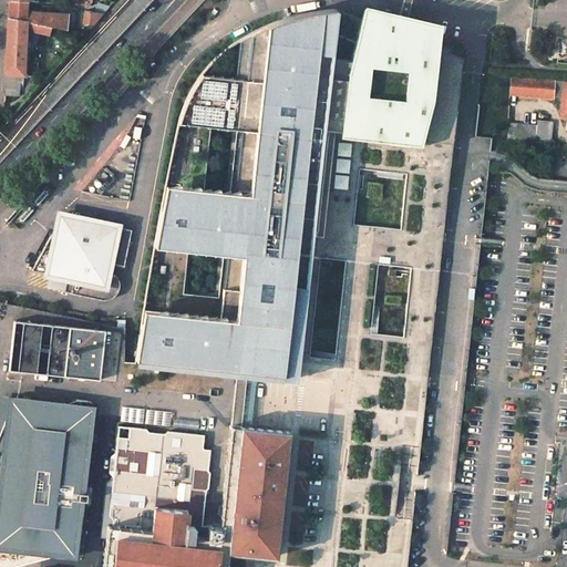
[(26,1),(8,1),(8,13),(7,18),(54,28),(61,29),(65,13),(26,11),(26,1)]
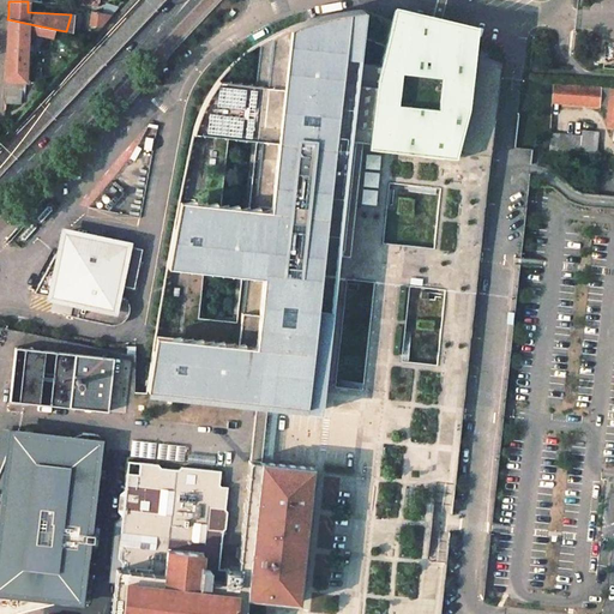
[(166,269),(148,390),(256,401),(260,401),(264,401),(318,407),(336,239),(347,142),(392,146),(392,145),(491,156),(494,121),(499,64),(473,54),(476,25),(393,6),(389,25),(350,12),(319,17),(287,31),(250,52),(232,66),(218,80),(203,107),(196,132),(179,203),(166,269)]
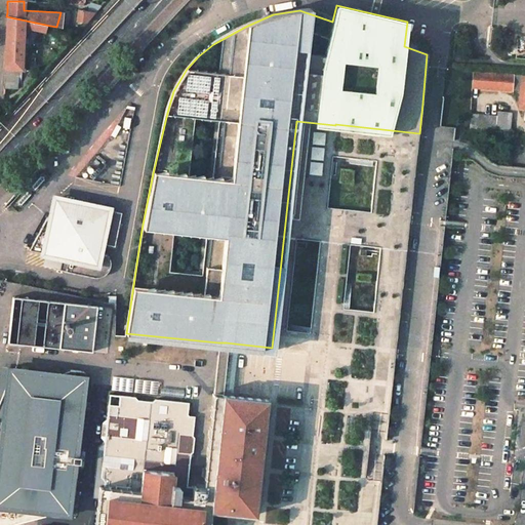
[(95,11),(76,11),(77,23),(85,23),(95,11)]
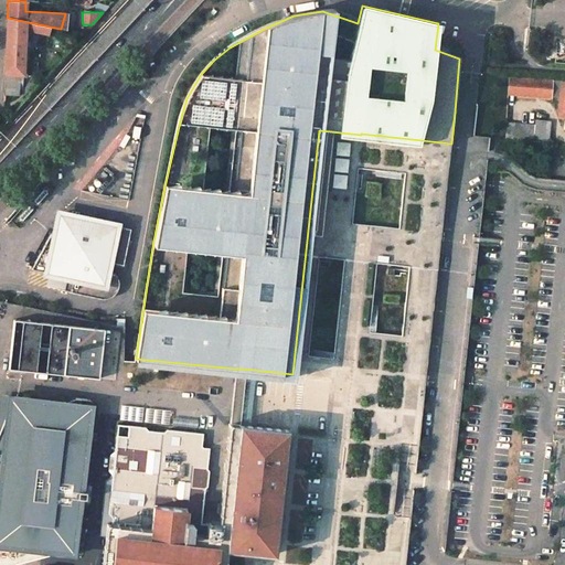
[(72,14),(65,13),(61,29),(67,30),(72,14)]
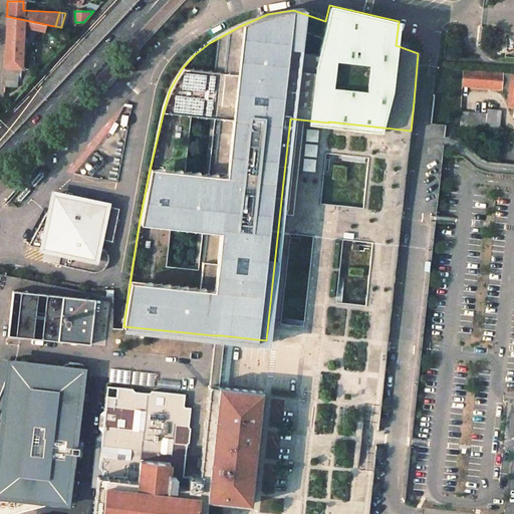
[(49,25),(6,16),(3,85),(15,86),(16,66),(19,66),(22,26),(48,31),(49,25)]
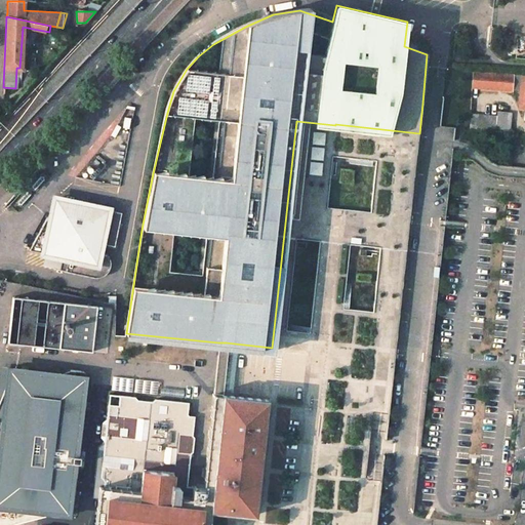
[(524,76),(473,72),(472,86),(519,89),(518,110),(524,110),(524,76)]
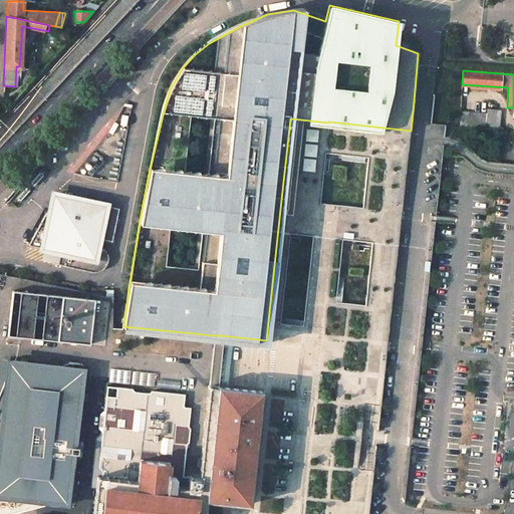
[(486,112),(460,110),(459,125),(492,127),(498,127),(500,108),(487,107),(486,112)]
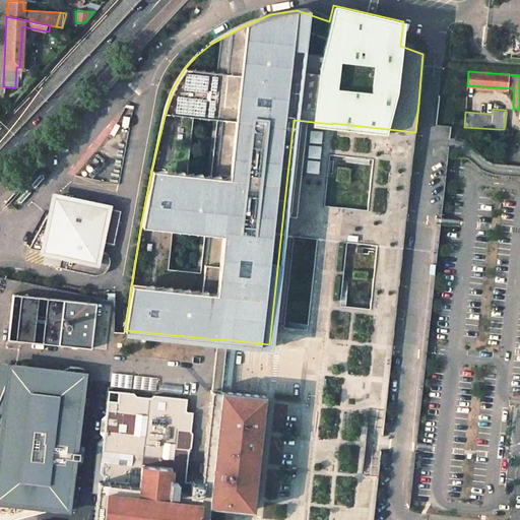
[(100,242),(107,208),(55,197),(54,203),(30,249),(61,255),(58,268),(93,275),(99,275),(102,274),(106,271),(109,266),(110,263),(110,259),(108,256),(106,252),(103,250),(99,248),(100,242)]
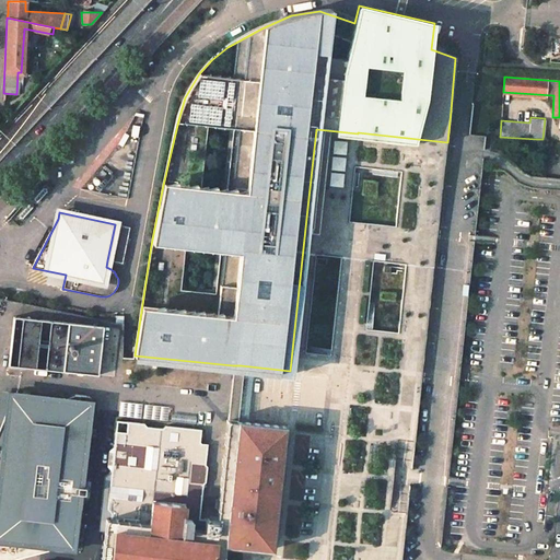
[(129,228),(115,224),(107,260),(121,264),(129,228)]
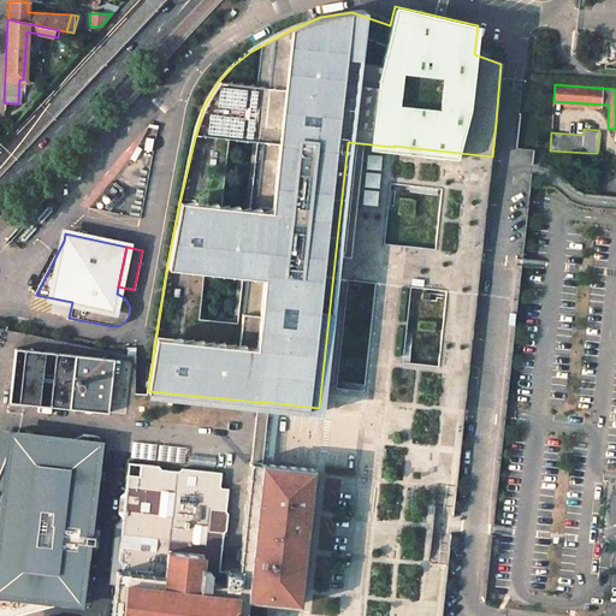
[(110,409),(113,355),(15,348),(11,402),(110,409)]
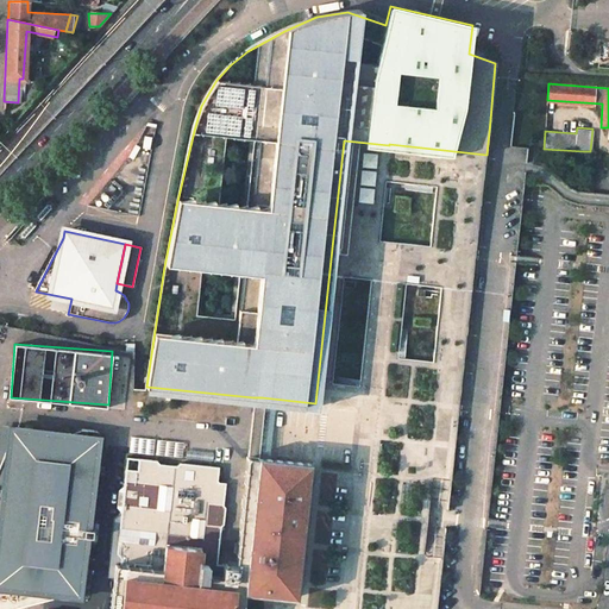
[(258,432),(262,397),(258,397),(253,397),(250,431),(248,456),(252,457),(256,457),(258,432)]
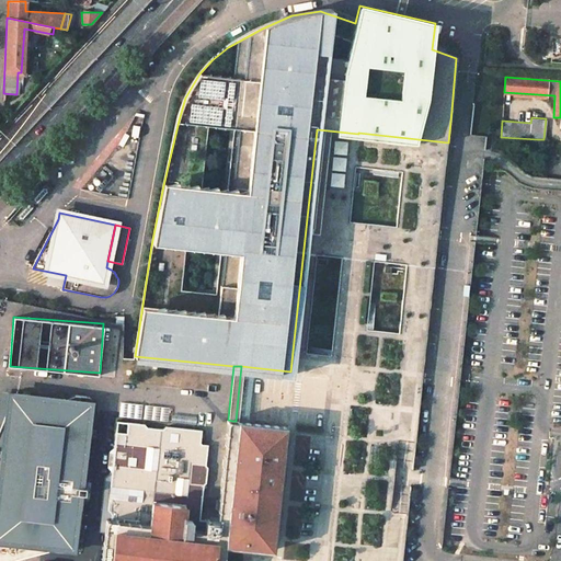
[(13,393),(9,392),(7,409),(1,459),(0,468),(0,560),(8,560),(24,557),(25,545),(57,549),(58,545),(63,546),(61,549),(75,550),(80,501),(77,501),(78,494),(86,494),(86,488),(78,488),(79,480),(82,481),(91,405),(75,404),(75,400),(13,393)]
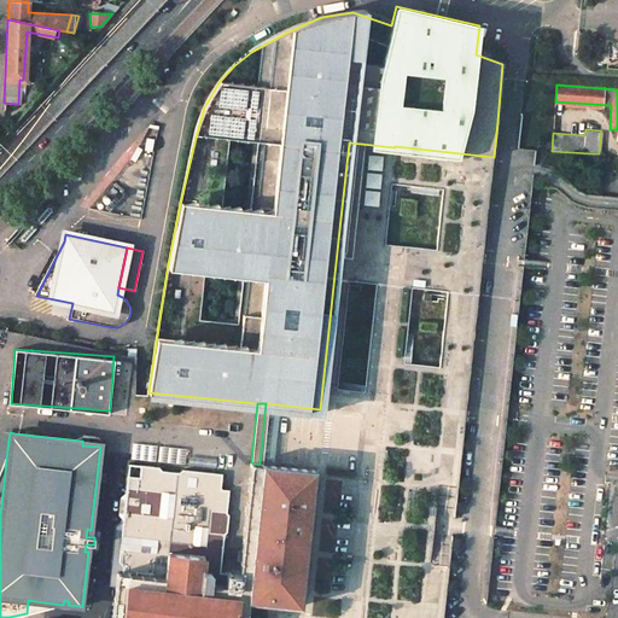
[(82,441),(82,445),(100,447),(101,437),(83,435),(82,441)]
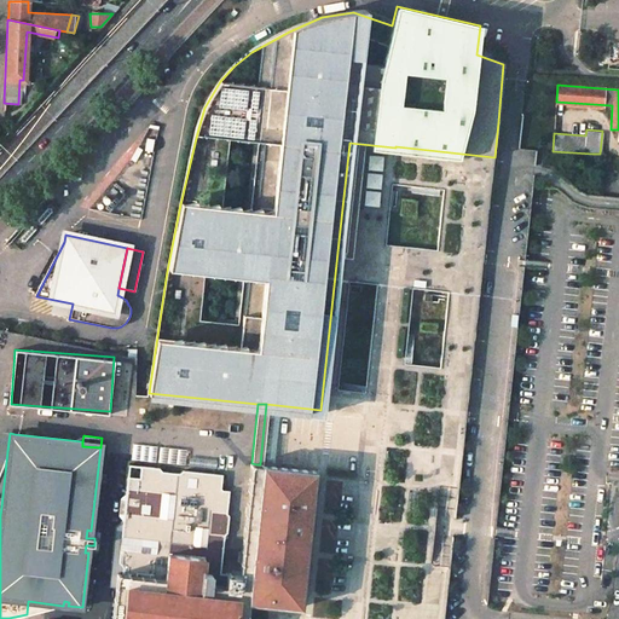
[(120,548),(117,562),(121,567),(120,574),(117,573),(111,618),(247,618),(249,601),(301,607),(314,485),(316,470),(260,464),(256,464),(252,463),(250,463),(241,561),(223,560),(226,524),(230,520),(232,503),(229,499),(231,482),(223,481),(223,474),(184,469),(180,473),(163,470),(160,467),(142,466),(140,478),(127,476),(126,495),(121,499),(120,516),(123,521),(121,541),(117,544),(120,548)]
